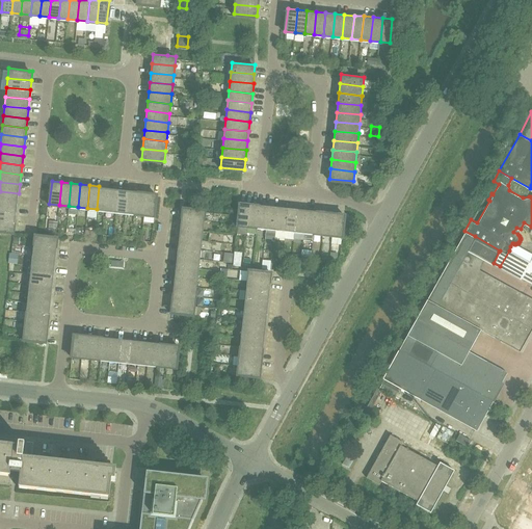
[(109,187),(99,186),(97,209),(106,210),(109,187)]
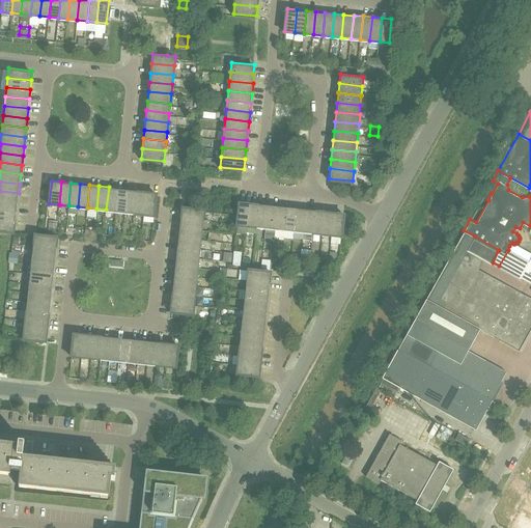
[(106,210),(115,211),(118,188),(109,187),(106,210)]
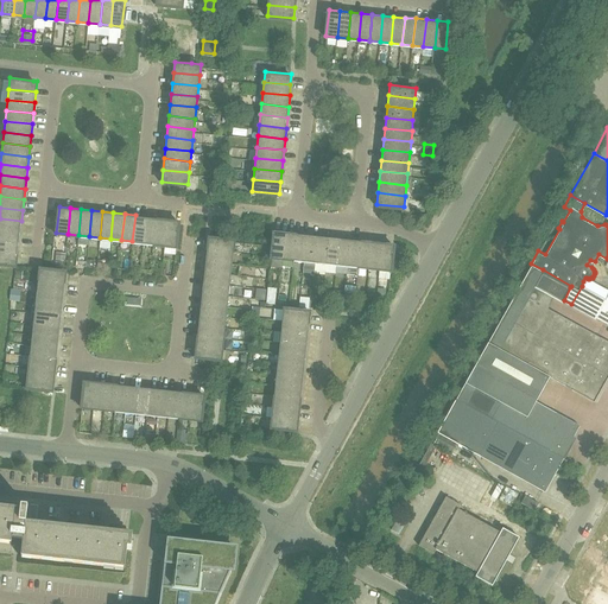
[(146,216),(135,215),(132,241),(144,242),(146,216)]
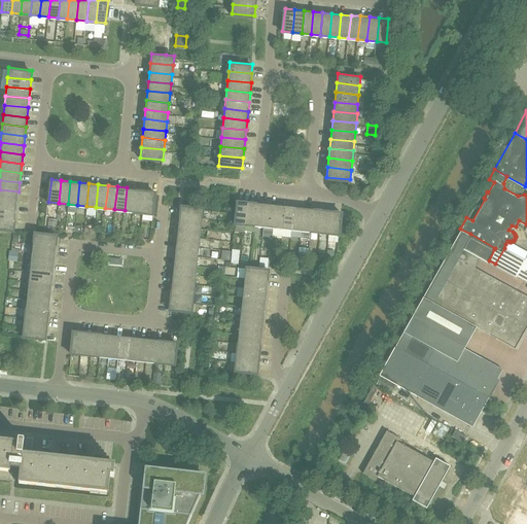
[(136,188),(127,187),(125,210),(134,211),(136,188)]
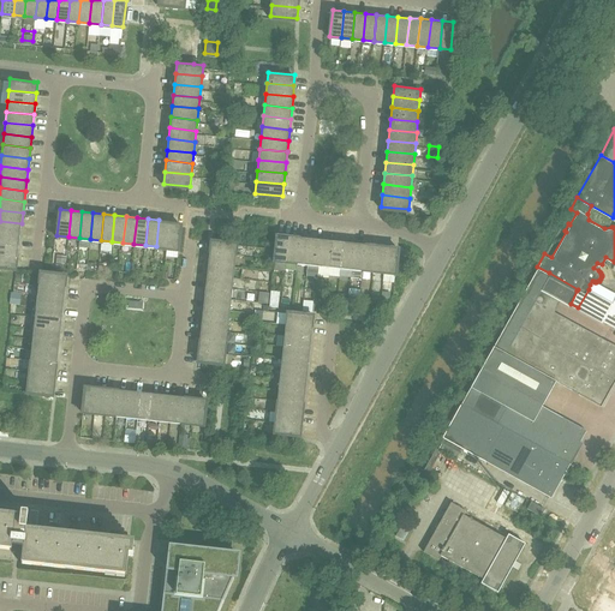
[(167,247),(169,221),(159,220),(156,246),(167,247)]
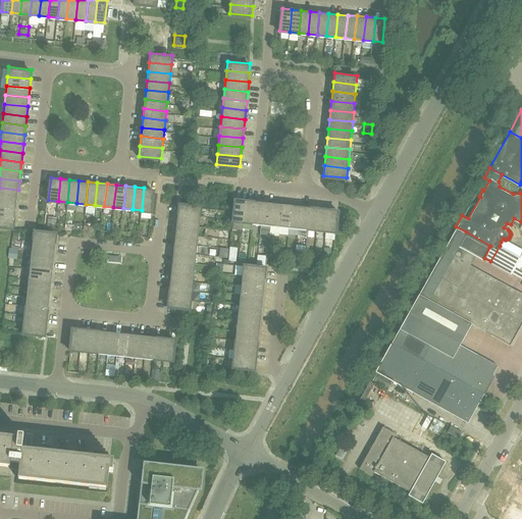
[(0,197),(17,199),(18,190),(0,188),(0,197)]
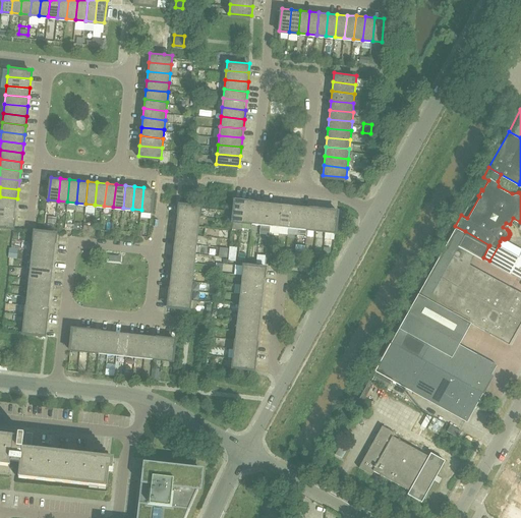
[(153,188),(143,187),(141,210),(151,211),(153,188)]
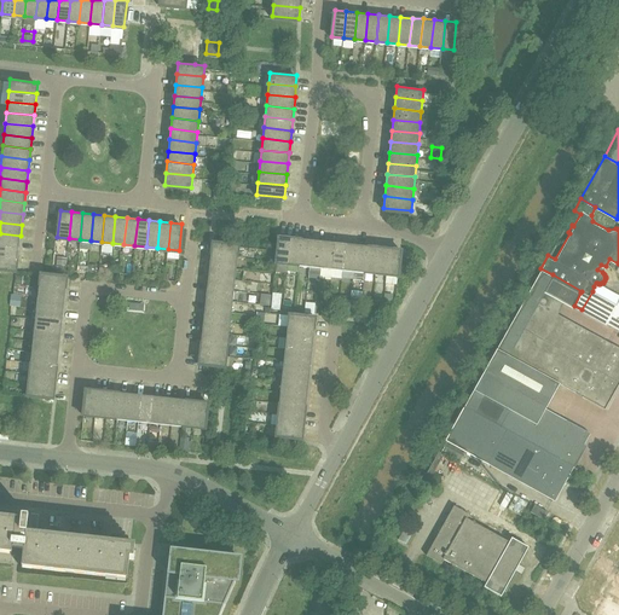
[(0,244),(19,247),(21,236),(0,233),(0,244)]
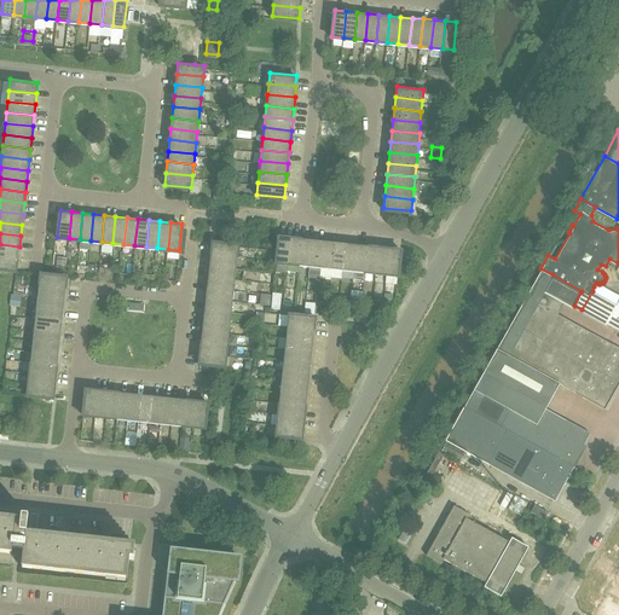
[(277,260),(288,261),(291,236),(279,233),(277,260)]
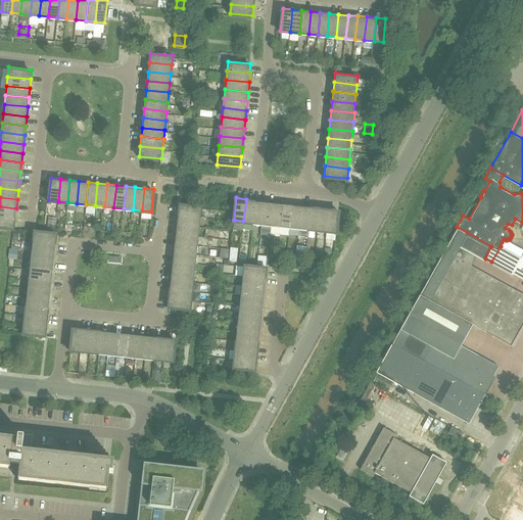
[(243,221),(252,222),(255,200),(246,199),(243,221)]
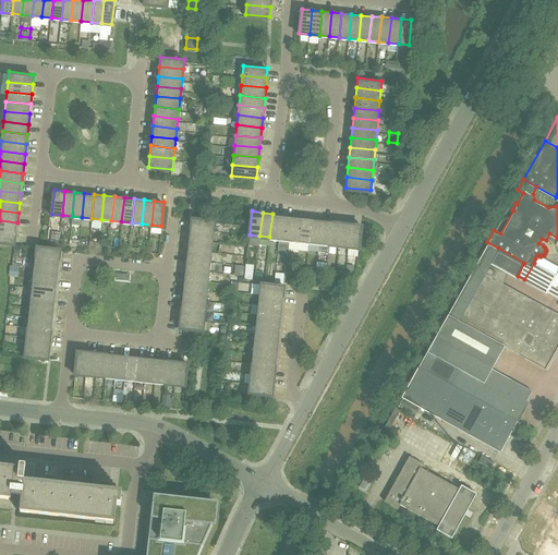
[(269,237),(279,238),(282,215),(273,214),(269,237)]
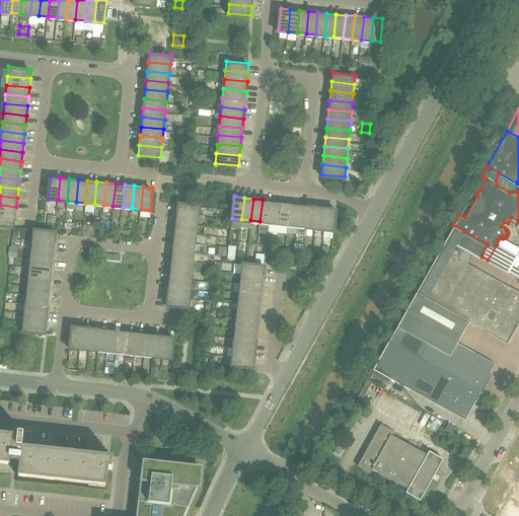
[(272,201),(263,200),(260,221),(269,222),(272,201)]
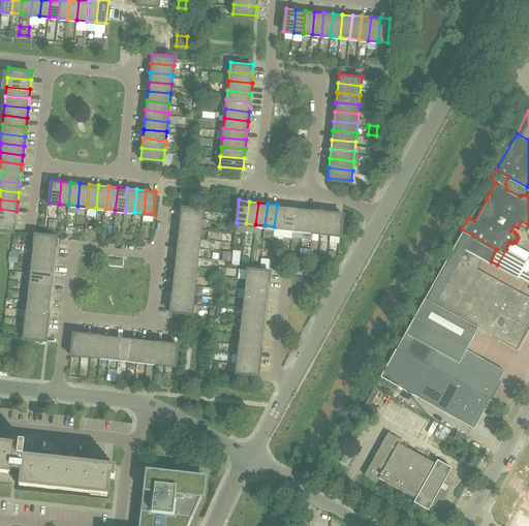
[(274,226),(283,227),(286,206),(277,205),(274,226)]
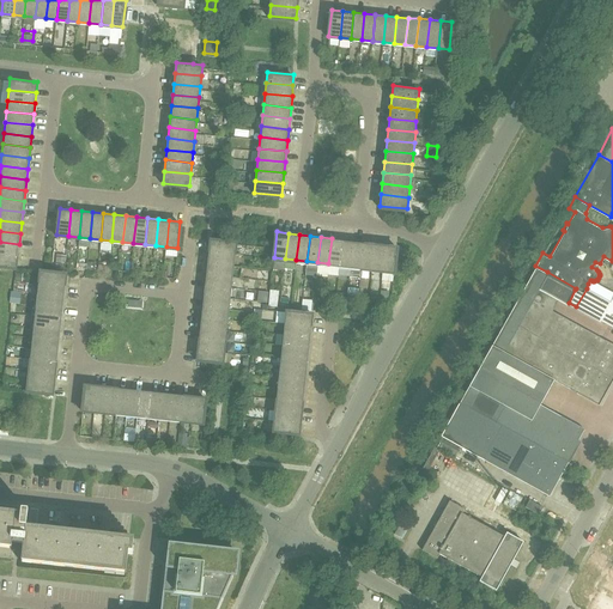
[(210,238),(208,249),(235,251),(236,241),(210,238)]
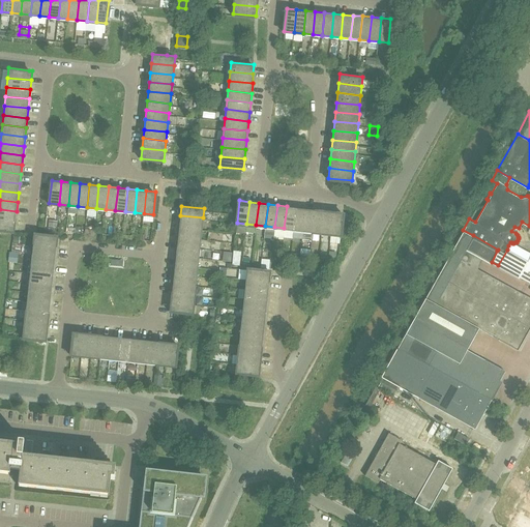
[(296,207),(287,206),(284,228),(293,229),(296,207)]
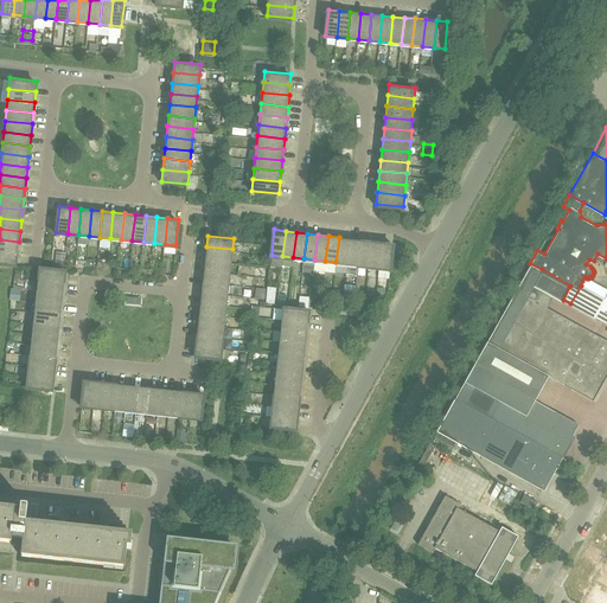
[(336,262),(347,263),(350,238),(339,237),(336,262)]
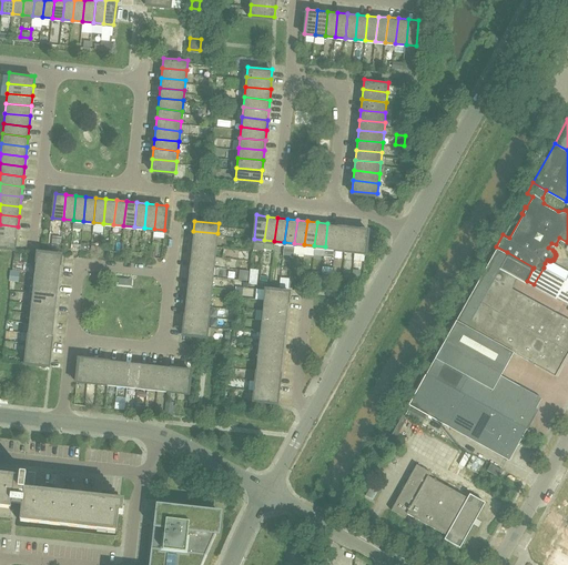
[(328,255),(330,248),(335,248),(338,224),(327,223),(325,246),(324,254),(328,255)]
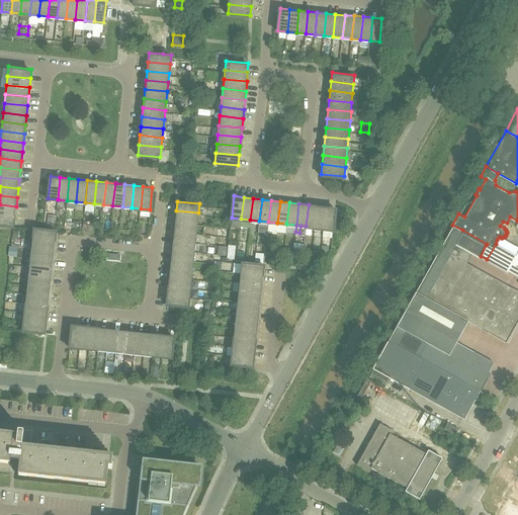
[(0,204),(0,213),(15,217),(16,206),(0,204)]
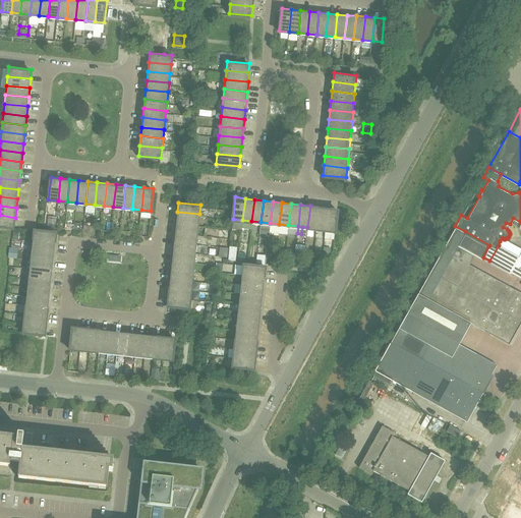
[(307,227),(316,228),(320,207),(310,206),(307,227)]
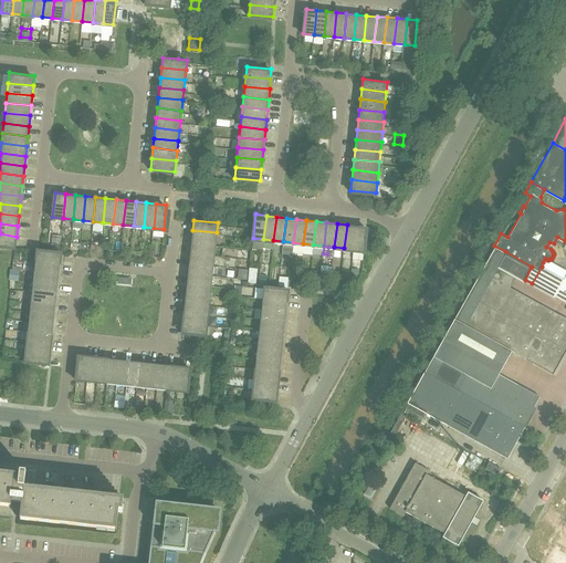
[(344,248),(354,249),(357,226),(347,225),(344,248)]
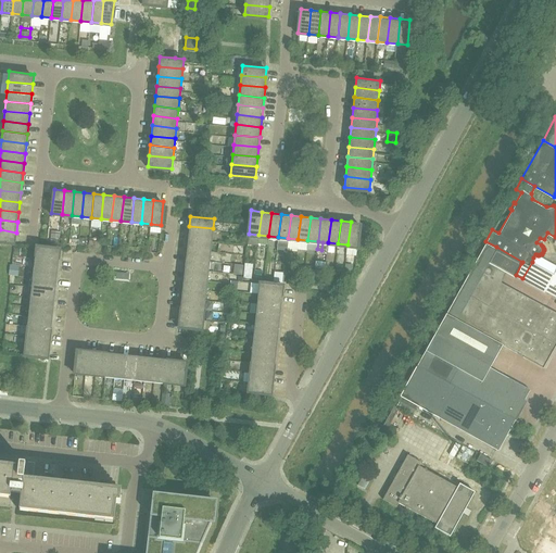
[(361,223),(351,222),(348,244),(357,246),(361,223)]
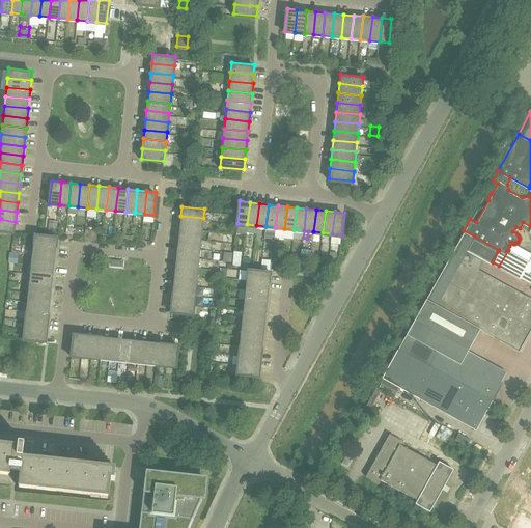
[(202,227),(203,218),(180,216),(179,225),(202,227)]
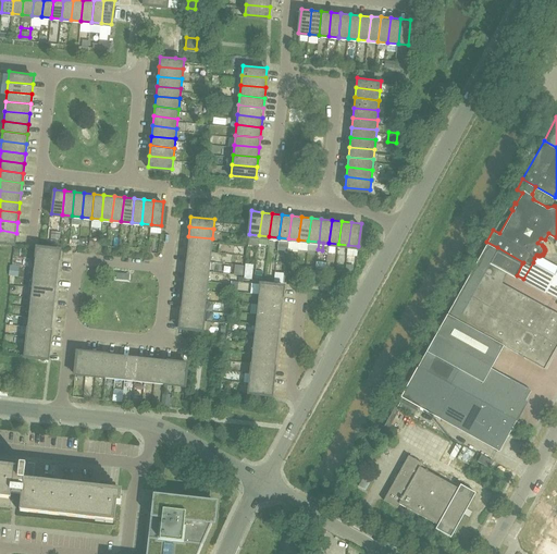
[(52,229),(51,239),(59,239),(60,230),(52,229)]
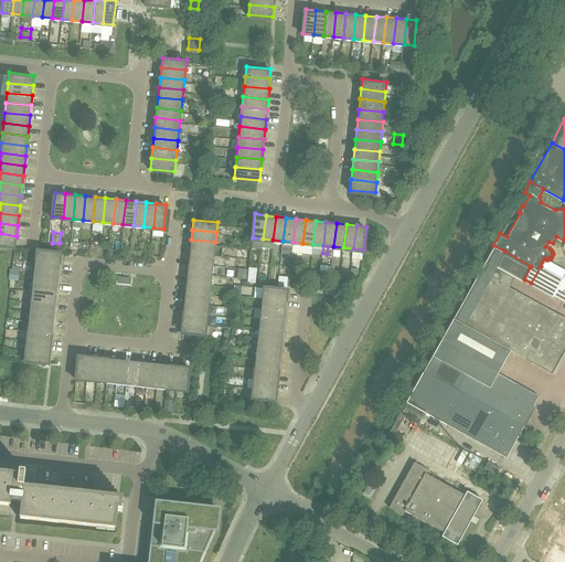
[(0,244),(16,246),(17,236),(0,233),(0,244)]
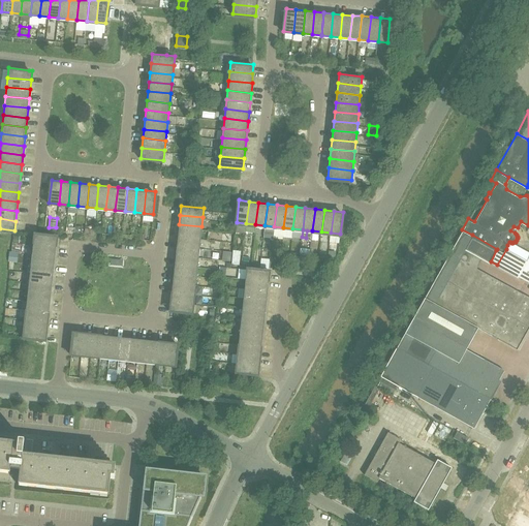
[(178,234),(200,237),(201,226),(179,224),(178,234)]
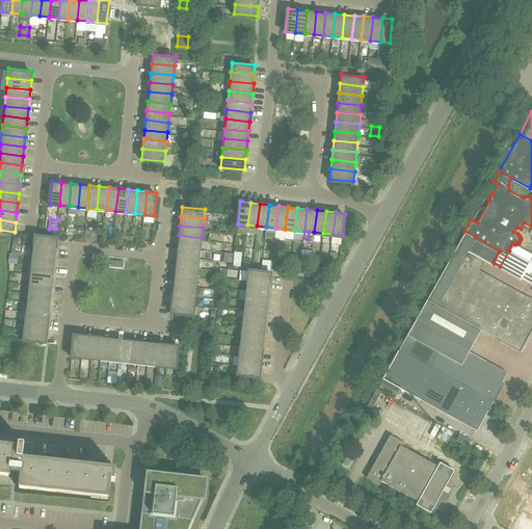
[(464,231),(440,275),(531,326),(531,297),(479,268),(472,264),(476,255),(484,259),(485,258),(494,263),(499,252),(500,250),(475,236),(464,231)]
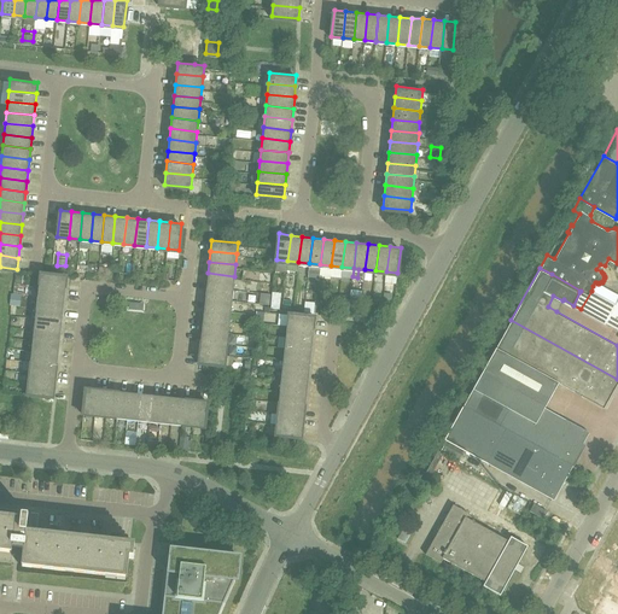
[(40,272),(39,282),(65,286),(66,274),(40,272)]
